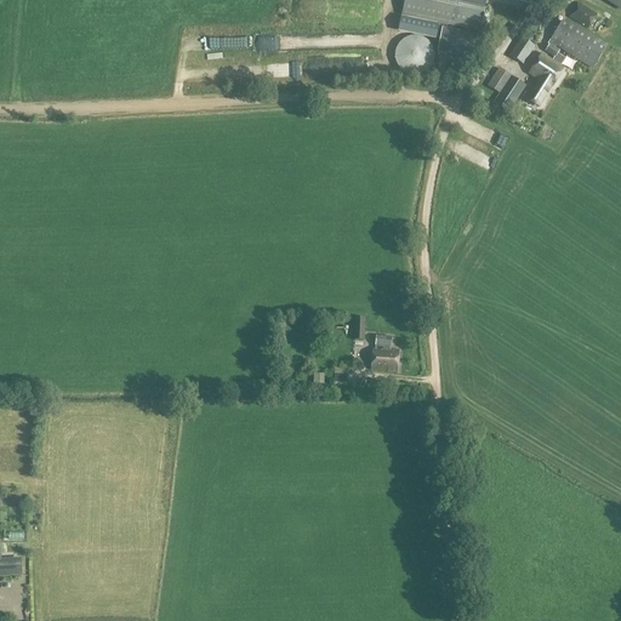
[(404,0),(402,16),(479,32),(485,0),(404,0)]
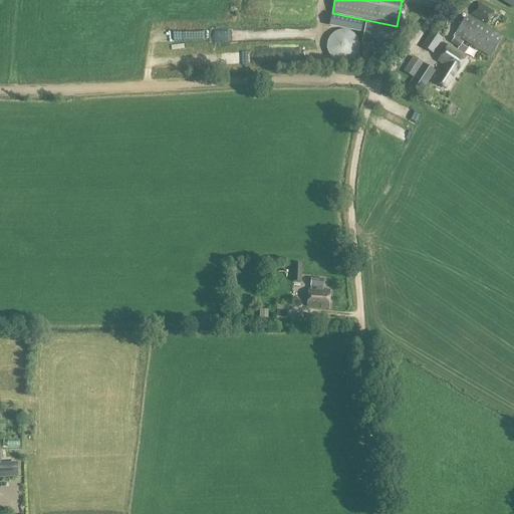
[(513,0),(497,0),(513,9),(513,0)]
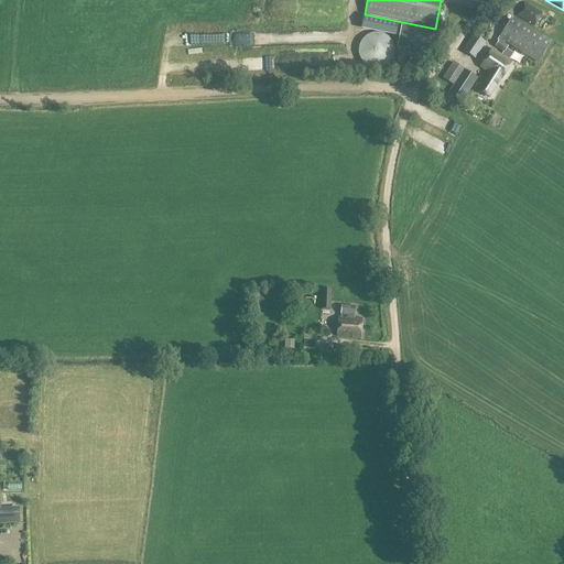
[(542,13),(524,2),(517,15),(534,26),(542,13)]
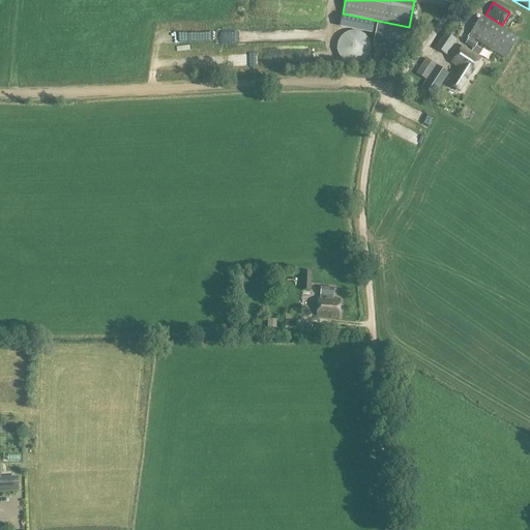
[(343,16),(341,26),(372,33),(374,22),(343,16)]
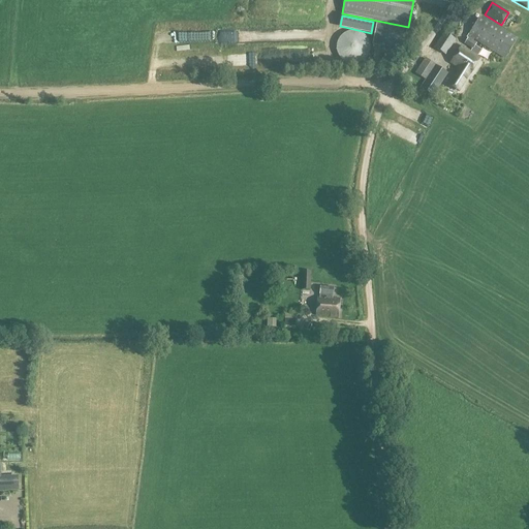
[(480,16),(466,38),(468,39),(464,44),(473,50),(477,43),(472,41),(473,40),(504,59),(518,38),(480,16)]
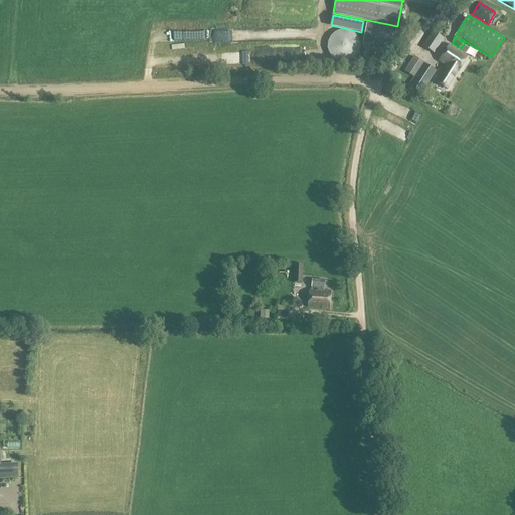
[(398,29),(368,23),(364,43),(394,49),(398,29)]
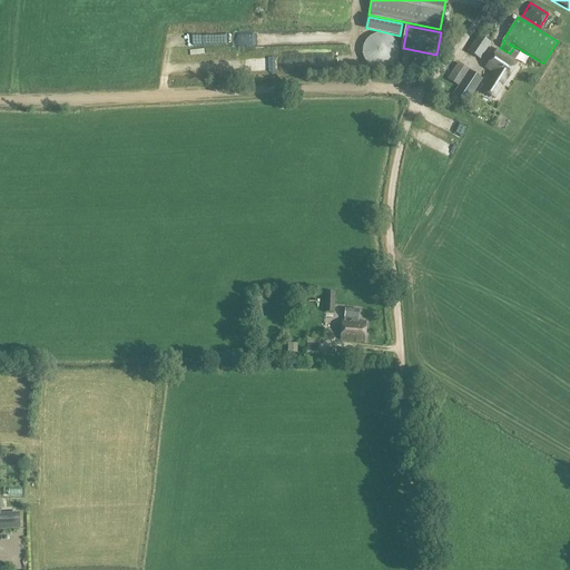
[(168,27),(168,36),(184,37),(185,27),(168,27)]
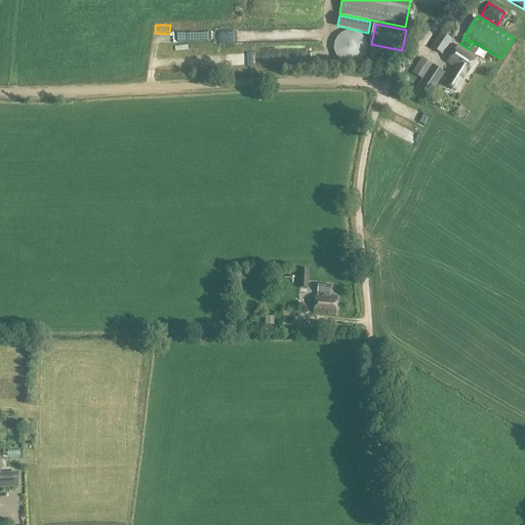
[(339,56),(344,61),(349,64),(355,64),(360,63),(365,59),(368,54),(370,49),(369,43),(367,38),(363,34),(358,32),(352,31),(347,32),(341,36),(338,40),(336,46),(337,51),(339,56)]
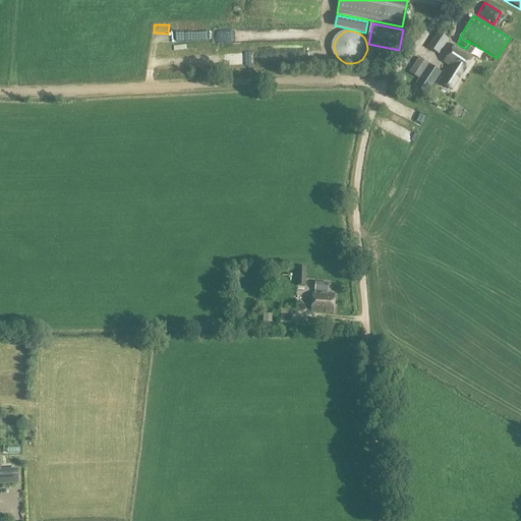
[(449,40),(437,33),(427,47),(439,55),(449,40)]
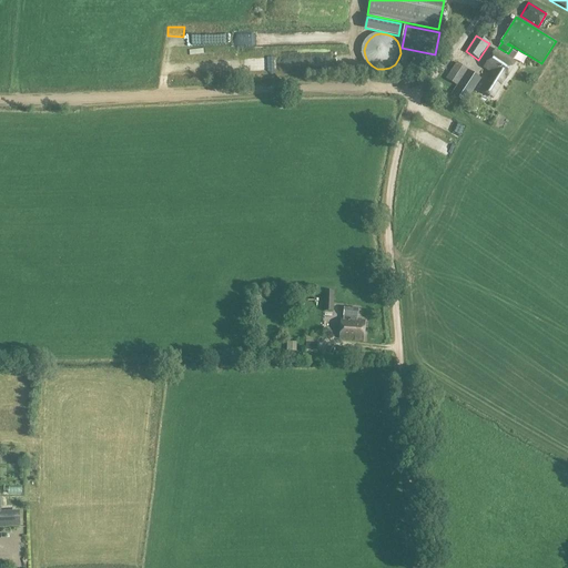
[(485,68),(494,73),(483,92),(493,99),(516,63),(496,50),(485,68)]
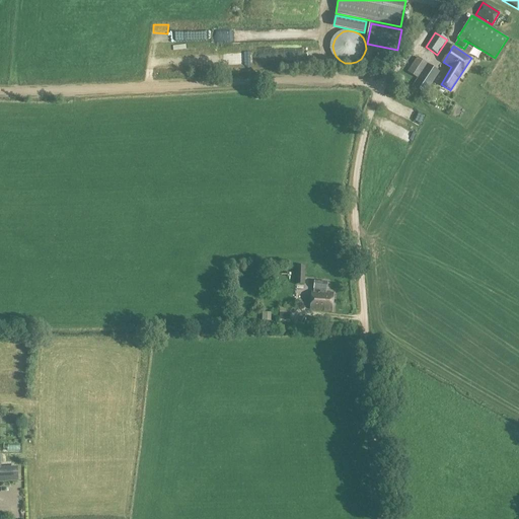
[(418,78),(413,85),(425,93),(440,71),(418,57),(408,72),(418,78)]
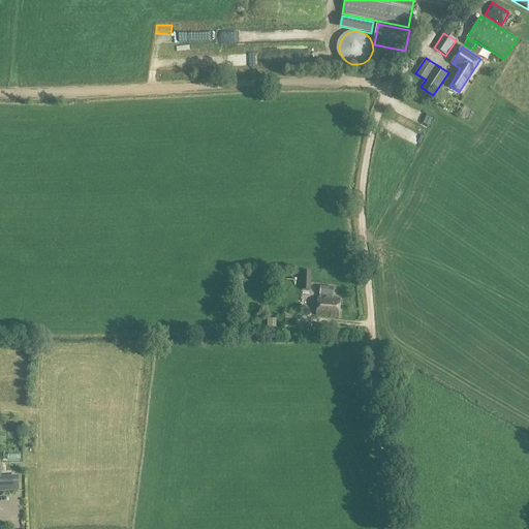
[(396,151),(392,159),(406,166),(411,157),(396,151)]
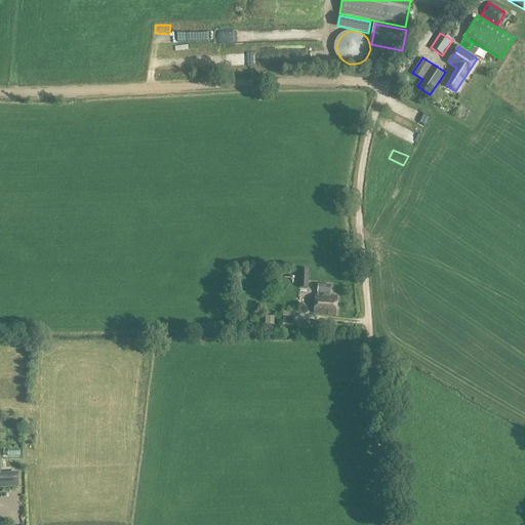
[(298,288),(309,288),(309,270),(299,270),(298,288)]
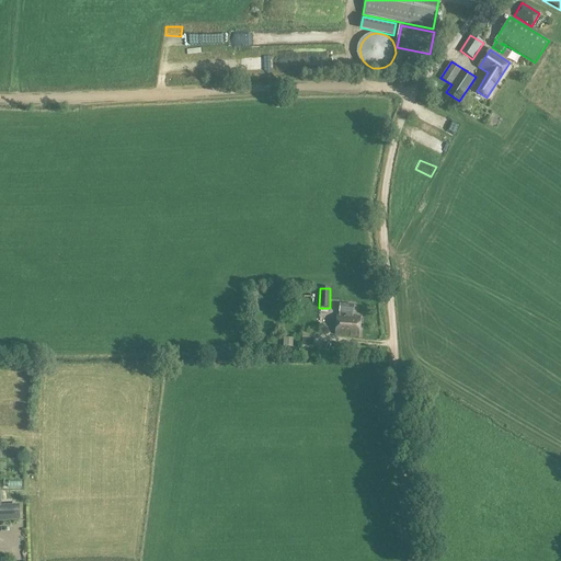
[(338,315),(335,334),(358,336),(359,317),(353,317),(353,306),(340,304),(339,315),(338,315)]
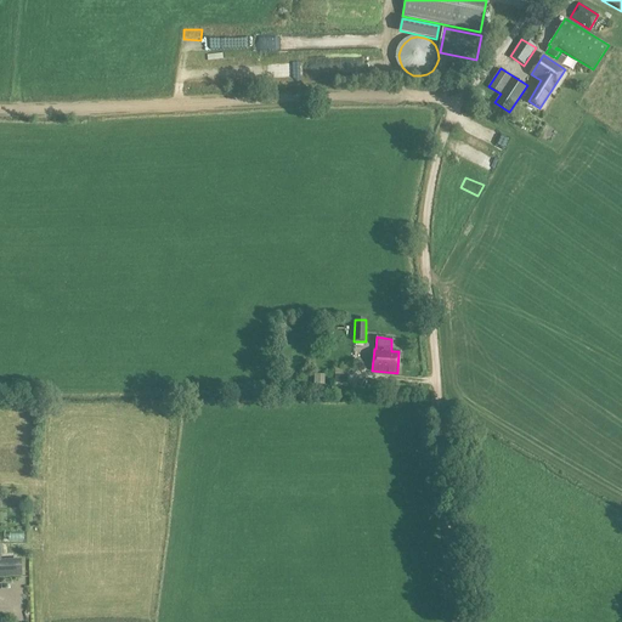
[(335,368),(335,380),(348,382),(348,368),(335,368)]
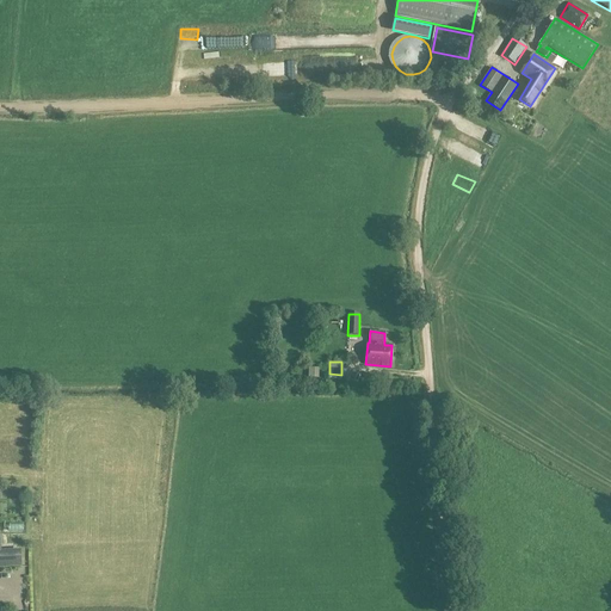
[(320,368),(310,368),(310,377),(320,377),(320,368)]
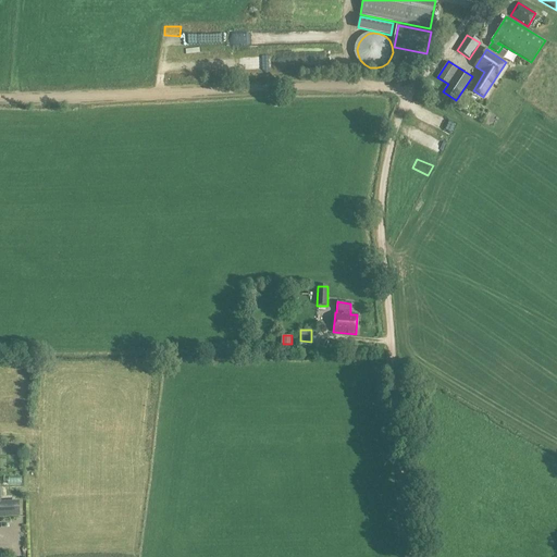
[(0,518),(20,517),(20,500),(1,502),(0,485),(0,484),(0,518)]
